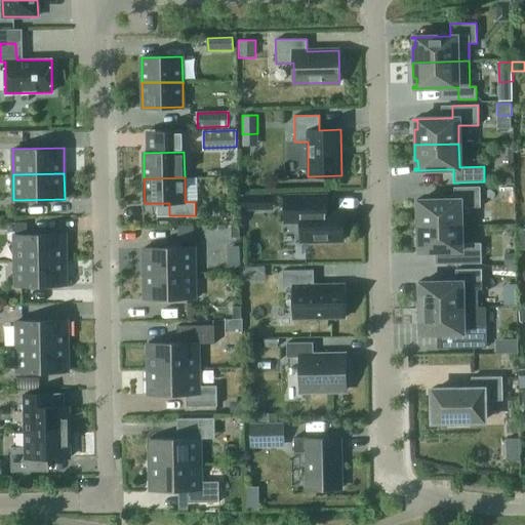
[(480,187),(453,187),(454,200),(414,201),(414,202),(418,202),(418,211),(415,211),(416,226),(460,226),(459,207),(480,207),(480,187)]
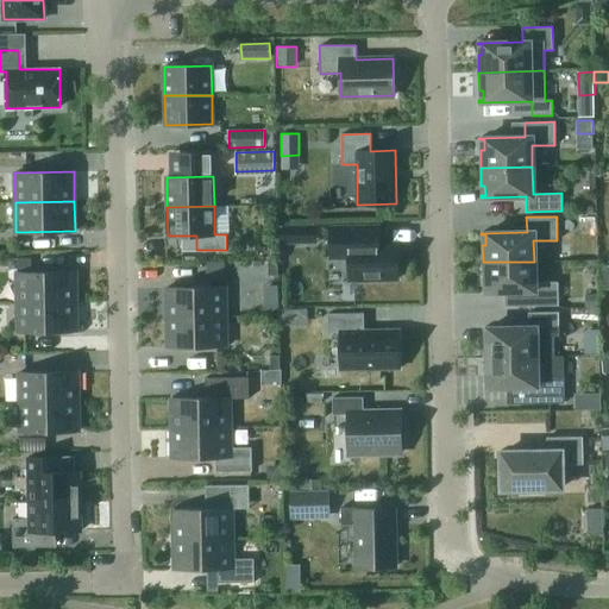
[(282,238),(300,238),(300,225),(282,225),(282,238)]
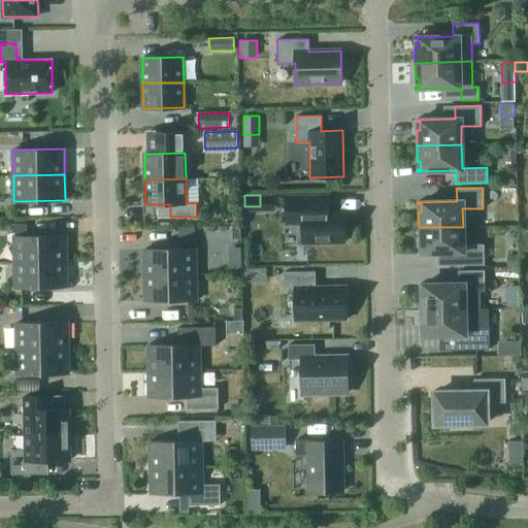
[(287,197),(287,211),(288,223),(303,223),(303,242),(344,242),(343,211),(327,211),(327,197),(287,197)]
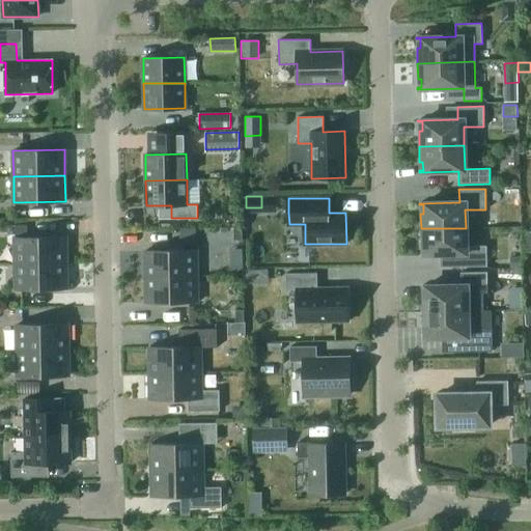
[(233,227),(233,240),(242,240),(242,227),(233,227)]
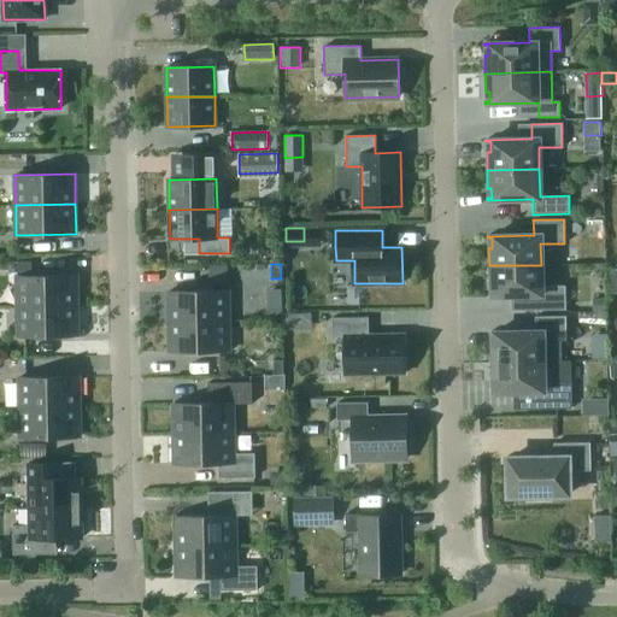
[(209,286),(227,286),(227,265),(209,265),(209,286)]
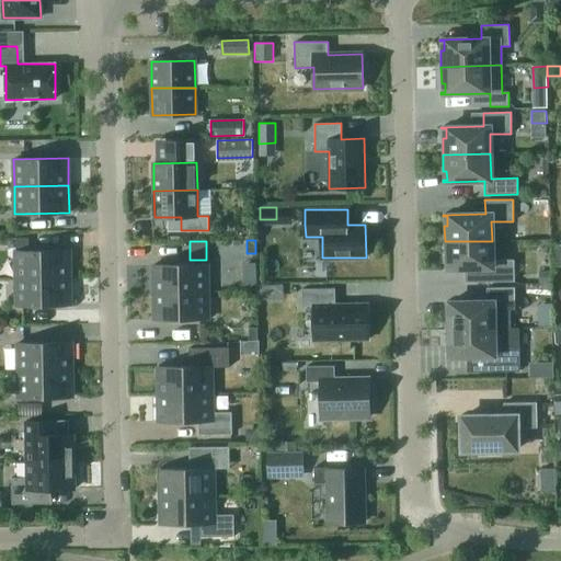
[(492,260),(492,241),(445,241),(445,259),(448,259),(448,267),(444,267),(444,270),(487,268),(487,282),(514,282),(514,260),(492,260)]
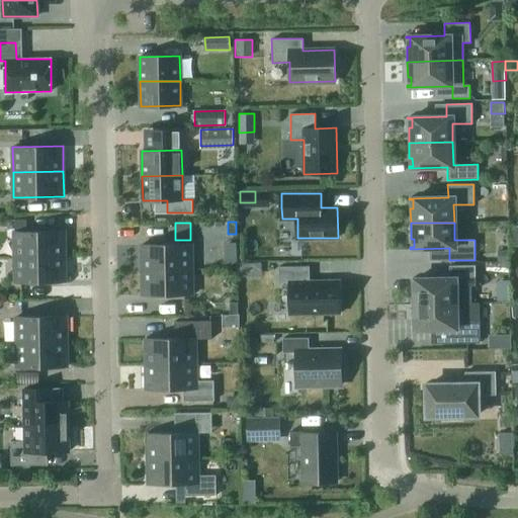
[(14,232),(14,257),(65,256),(65,231),(14,232)]
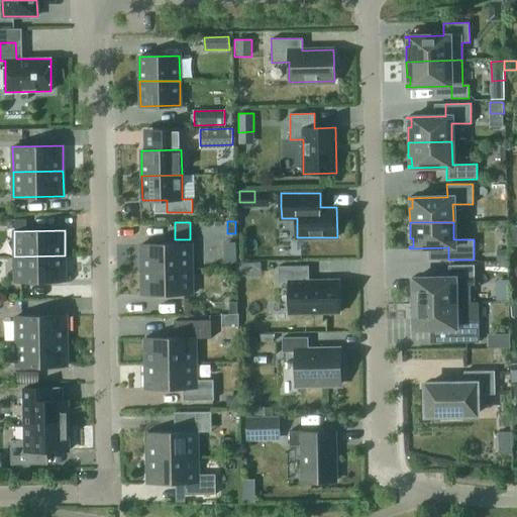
[(141,244),(141,270),(192,269),(191,243),(141,244)]
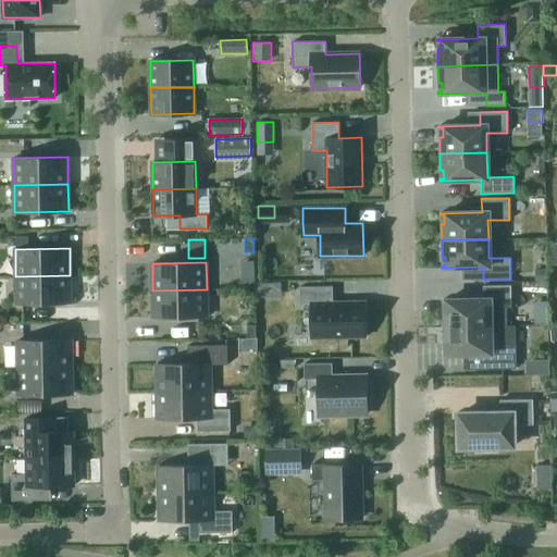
[(535,270),(535,281),(546,280),(546,270),(535,270)]
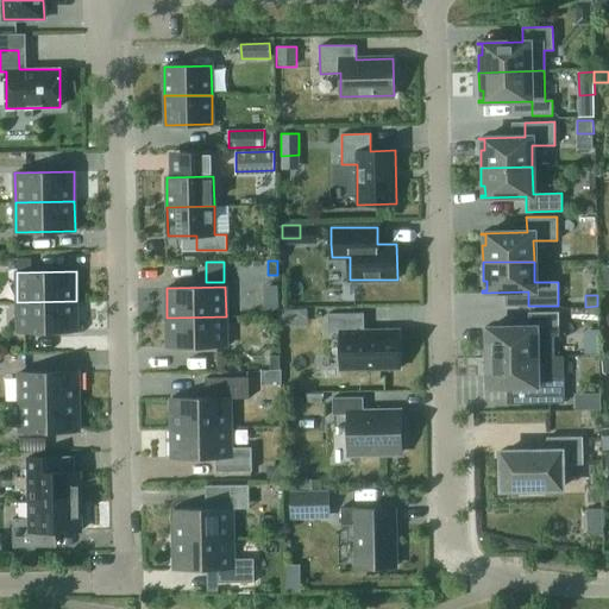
[(17,302),(18,332),(77,331),(76,301),(17,302)]
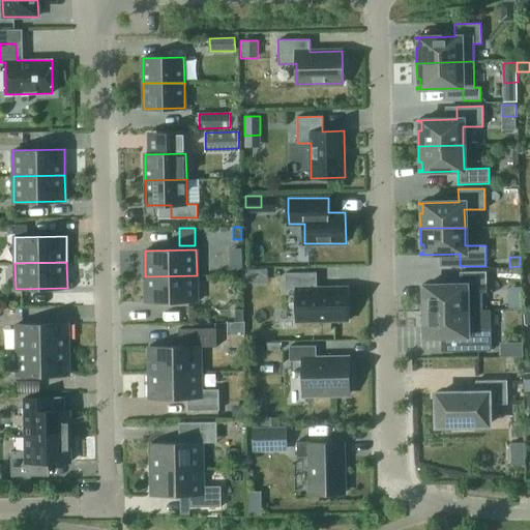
[(244,269),(244,284),(256,283),(255,269),(244,269)]
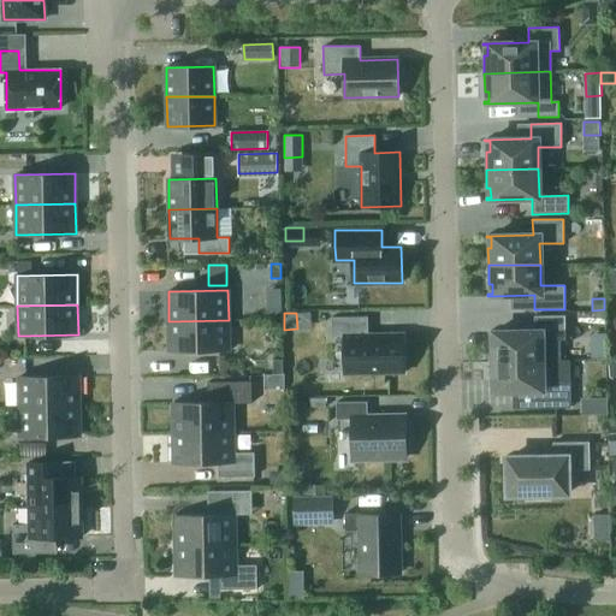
[(490,344),(490,361),(543,361),(561,360),(561,339),(566,338),(564,315),(534,317),(534,331),(489,332),(489,333),(493,333),(493,344),(490,344)]
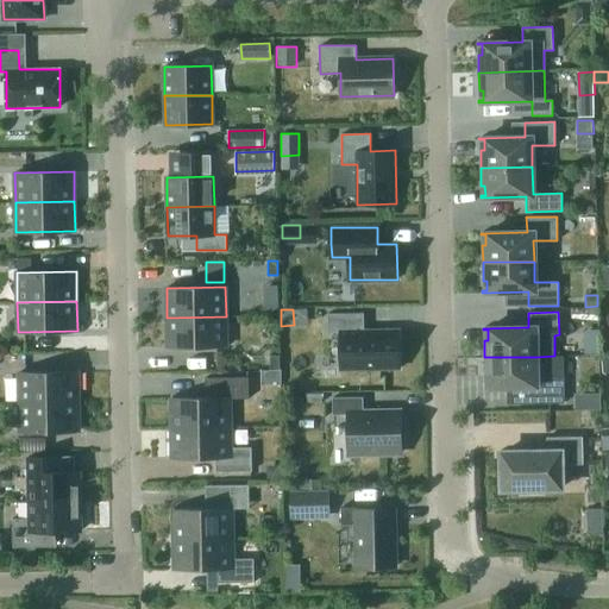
[(399,330),(364,331),(364,313),(327,314),(328,332),(339,332),(340,370),(400,369),(399,330)]
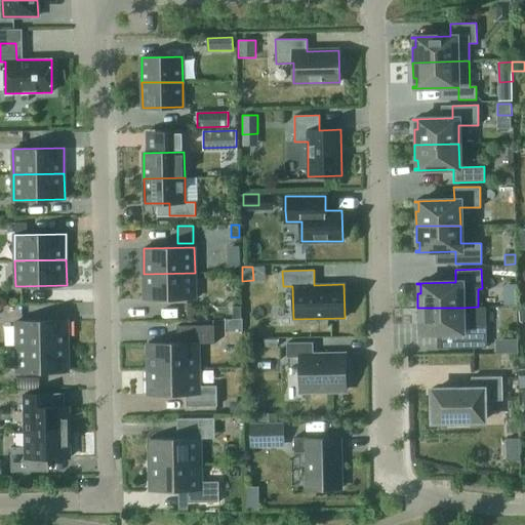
[(145,299),(195,298),(195,273),(144,274),(145,299)]
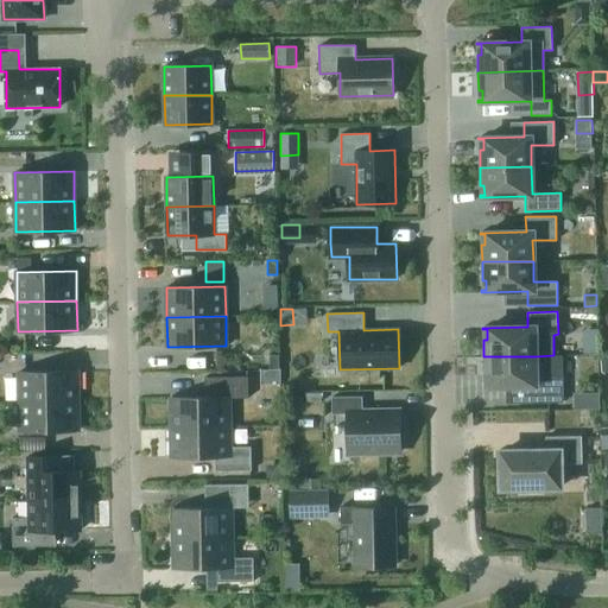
[(597,342),(583,342),(583,354),(599,353),(597,342)]
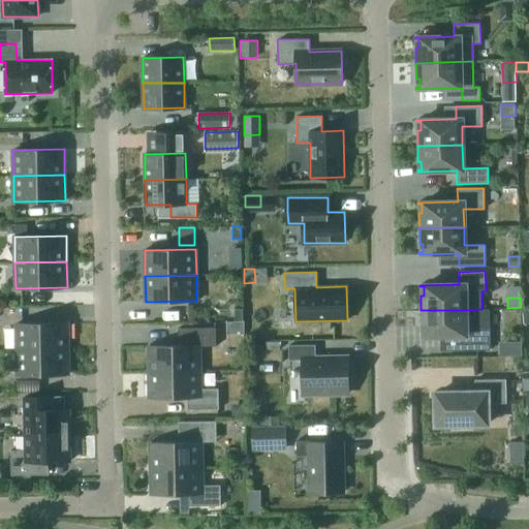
[(235,309),(235,321),(243,321),(243,309),(235,309)]
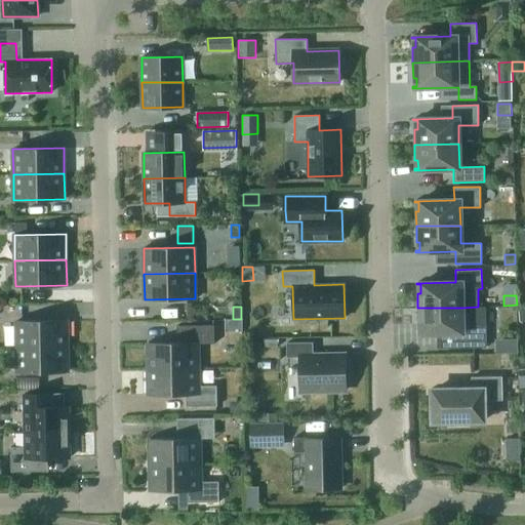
[(478,307),(462,308),(417,308),(418,324),(421,324),(421,332),(417,332),(417,334),(456,333),(457,348),(486,348),(486,324),(478,325),(478,307)]
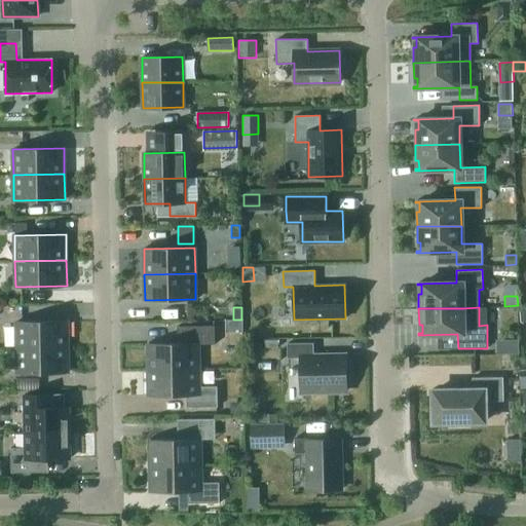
[(16,322),(16,347),(68,346),(67,321),(16,322)]
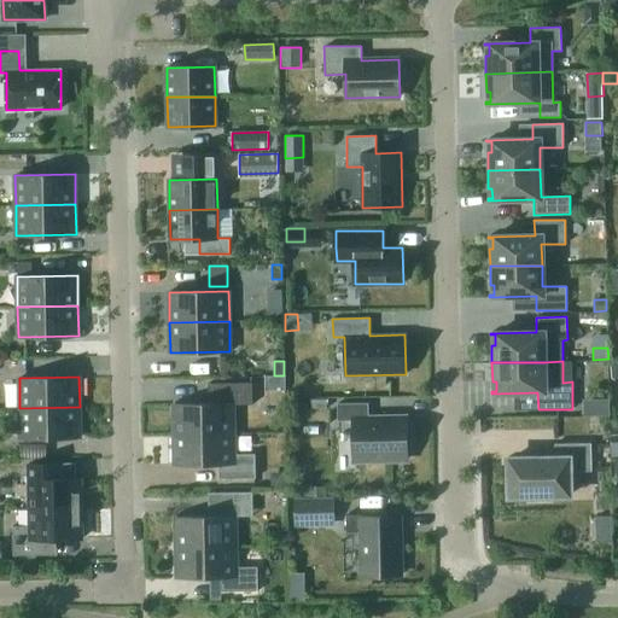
[(256,401),(256,377),(231,377),(231,401),(256,401)]
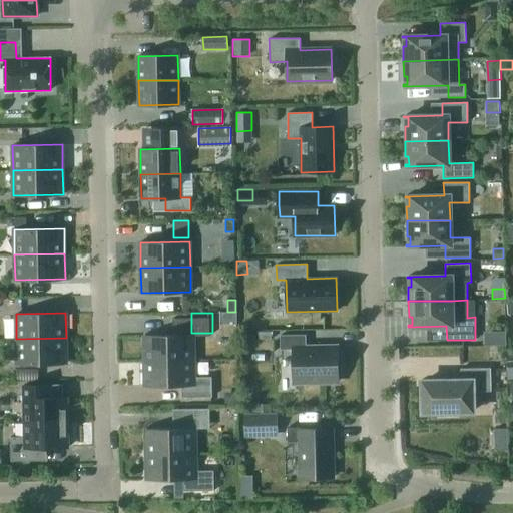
[(271,339),(271,331),(259,331),(259,339),(271,339)]
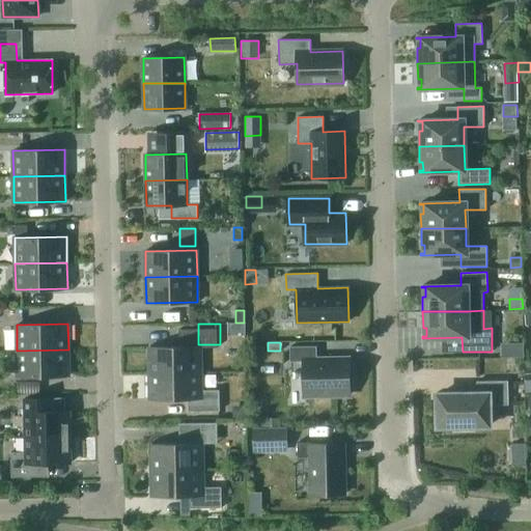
[(149,373),(201,372),(200,346),(149,347),(149,373)]
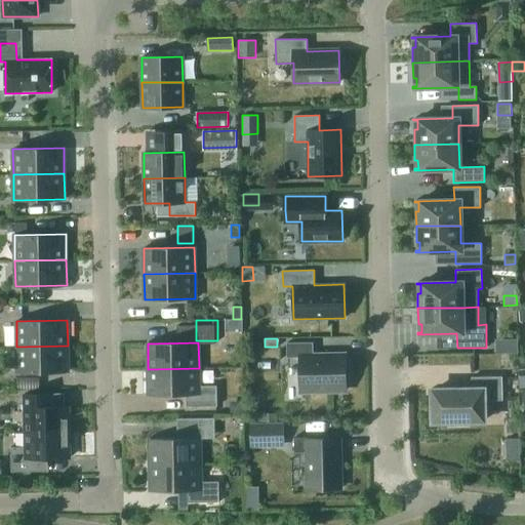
[(313,342),(286,342),(287,357),(299,357),(300,391),(346,390),(346,380),(349,380),(349,364),(346,364),(346,355),(313,356),(313,342)]
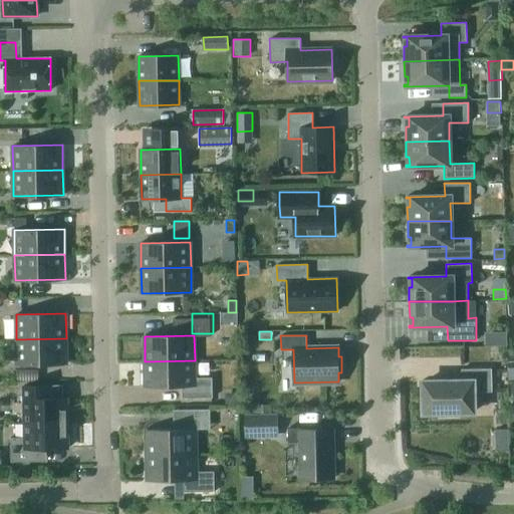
[(16,339),(17,364),(66,363),(66,338),(16,339)]
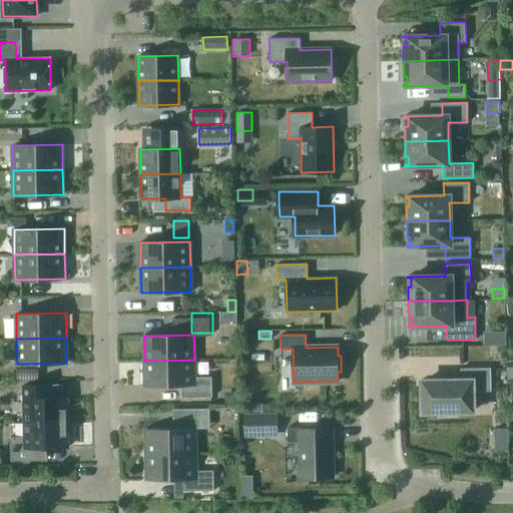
[(194,360),(144,361),(145,386),(181,385),(181,397),(212,397),(211,377),(194,377),(194,360)]
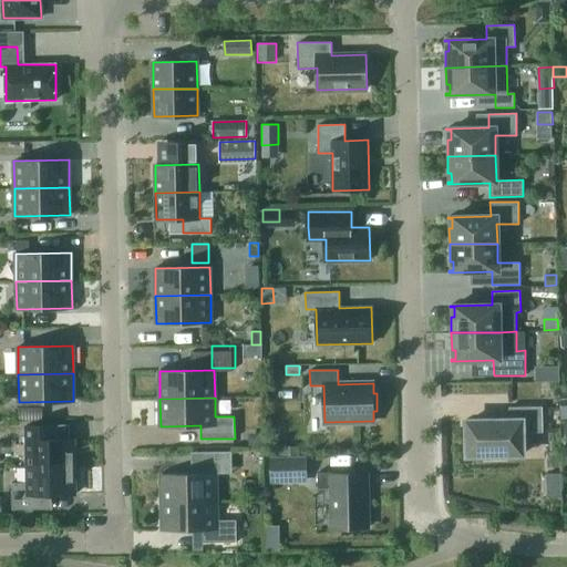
[(463,423),(467,423),(467,455),(487,455),(487,459),(504,459),(504,454),(523,454),(523,432),(543,432),(543,406),(508,408),(509,421),(463,422),(463,423)]
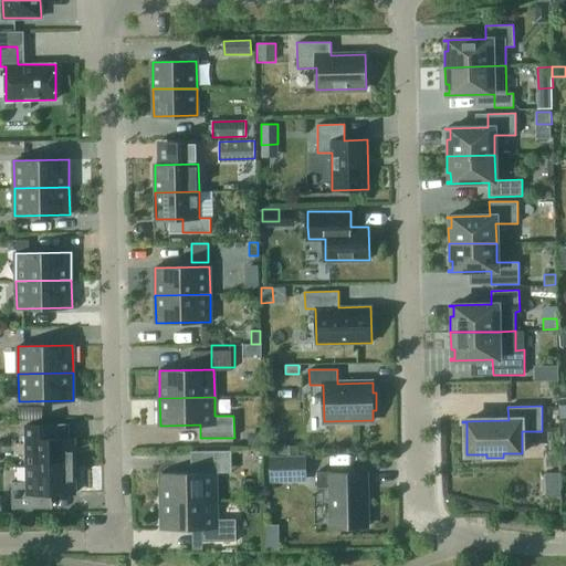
[(27,439),(28,467),(74,465),(74,438),(52,438),(52,425),(27,425),(27,439)]
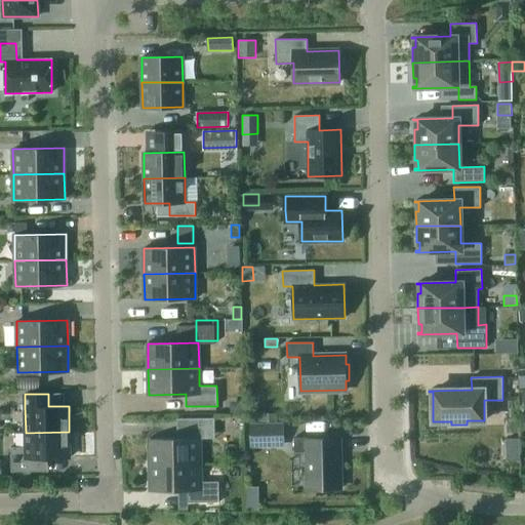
[(230,401),(230,415),(244,415),(244,401),(230,401)]
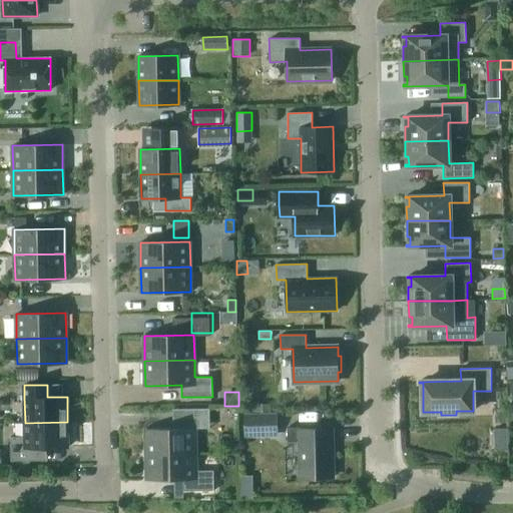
[(204,408),(193,409),(193,424),(204,424),(204,408)]
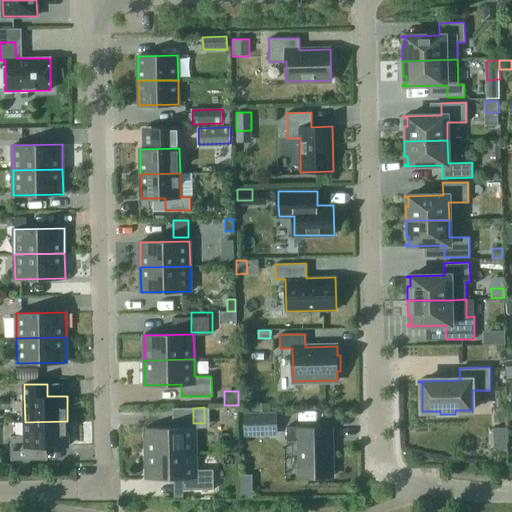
[(277,433),(276,413),(244,413),(244,434),(277,433)]
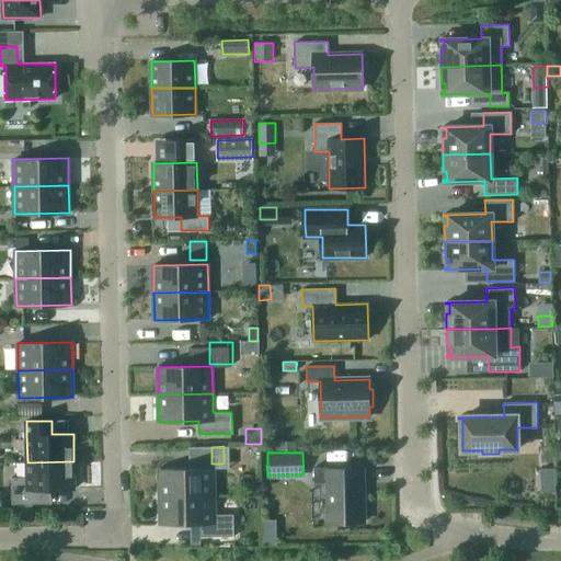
[(43,503),(43,489),(75,489),(73,461),(27,462),(27,477),(11,478),(12,504),(43,503)]
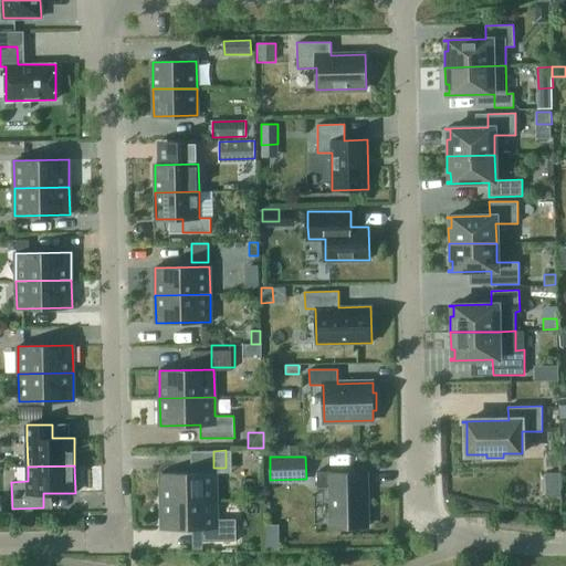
[(333,471),(317,471),(317,488),(332,488),(333,527),(366,527),(365,472),(333,473),(333,471)]
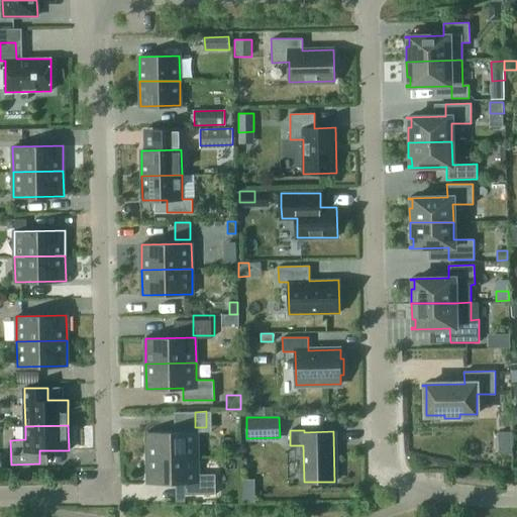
[(147,457),(198,456),(197,431),(147,432),(147,457)]
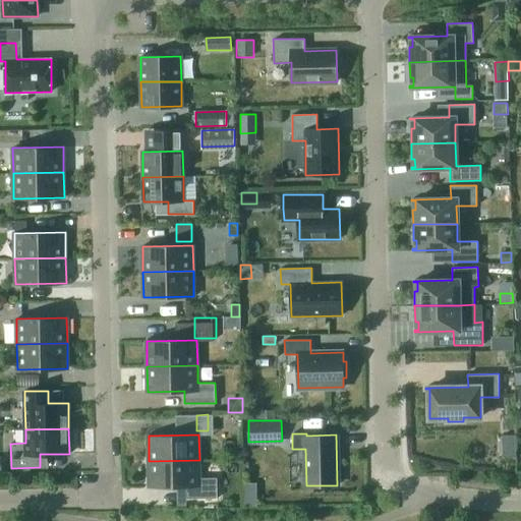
[(199,460),(149,461),(149,486),(186,486),(186,499),(217,498),(217,477),(199,478),(199,460)]
